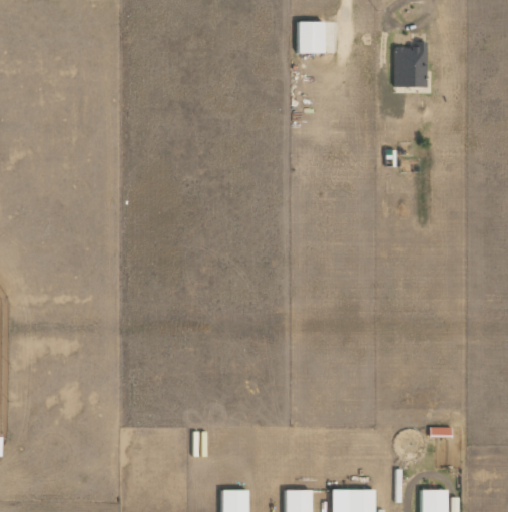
[(299,21),(299,53),(325,52),(325,21),(299,21)]
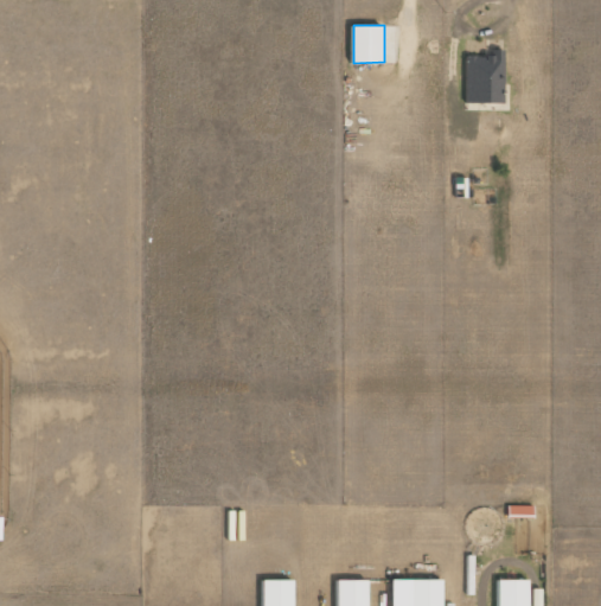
[(509,102),(507,49),(496,49),(496,55),(468,56),(471,102),(509,102)]
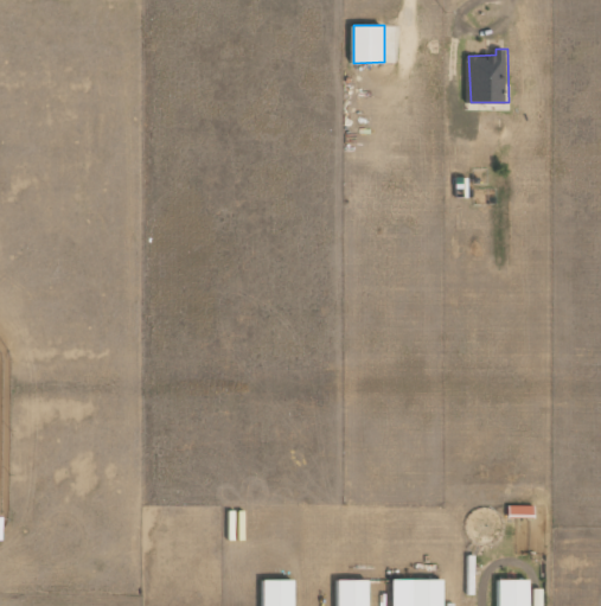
[(537,505),(512,505),(512,516),(537,515),(537,505)]
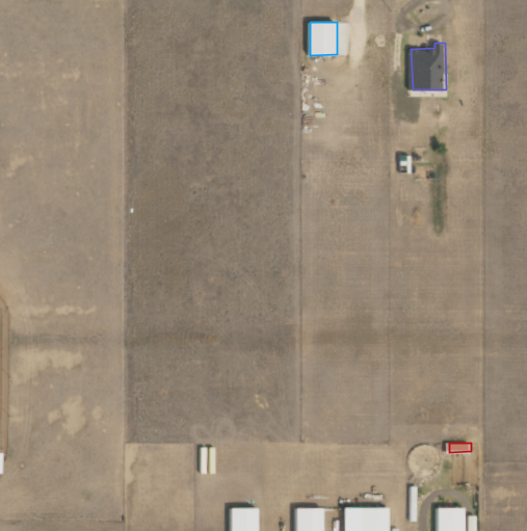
[(231,530),(258,530),(258,507),(231,507),(231,530)]
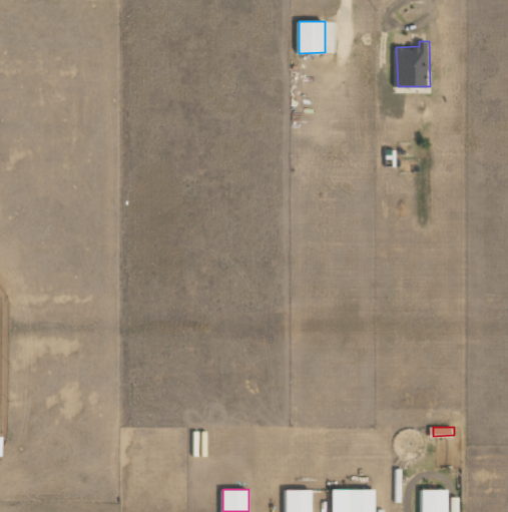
[(312,511),(313,490),(287,489),(286,511),(312,511)]
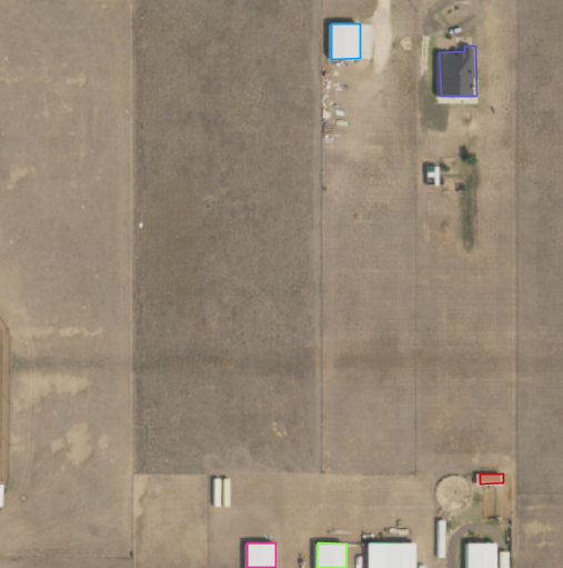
[(415,567),(416,542),(388,542),(386,567),(415,567)]
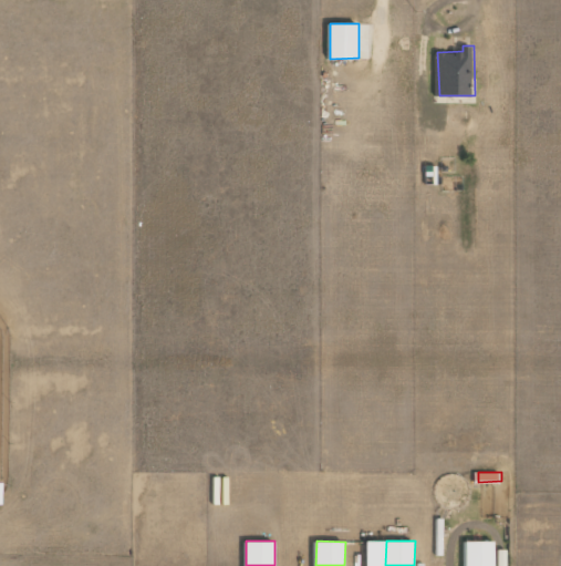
[(465,565),(494,565),(495,541),(466,541),(465,565)]
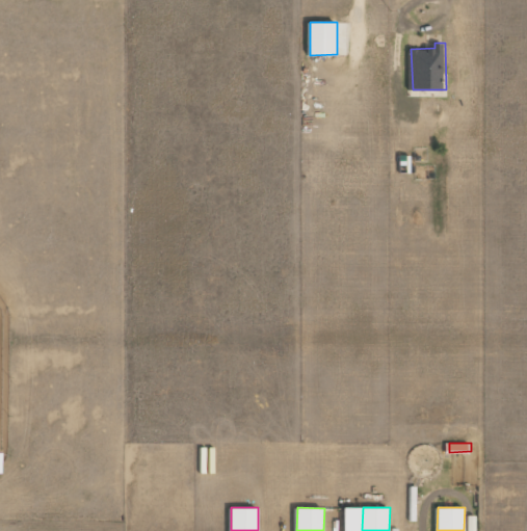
[(469,530),(477,530),(478,514),(470,514),(469,530)]
